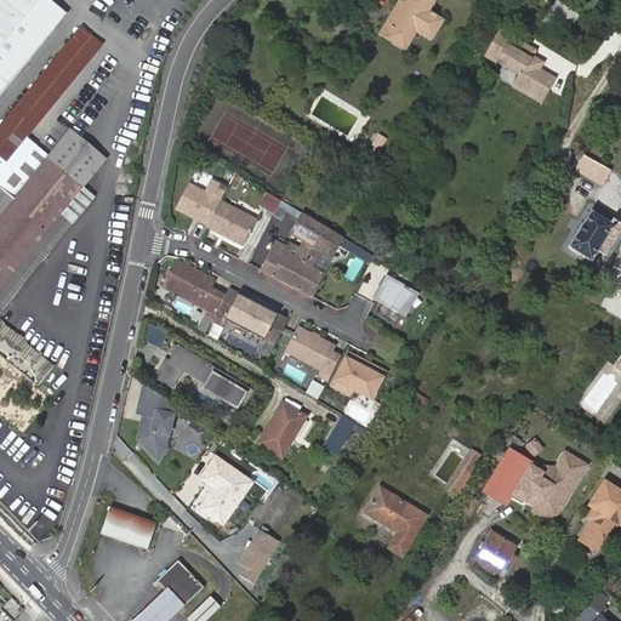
[(0,0),(0,93),(63,16),(43,0),(0,0)]
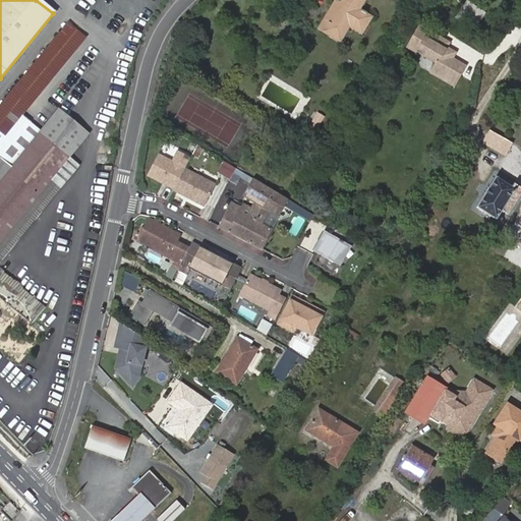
[(364,0),(342,0),(341,2),(336,0),(320,29),(340,42),(349,25),(361,33),(371,16),(359,9),(364,0)]
